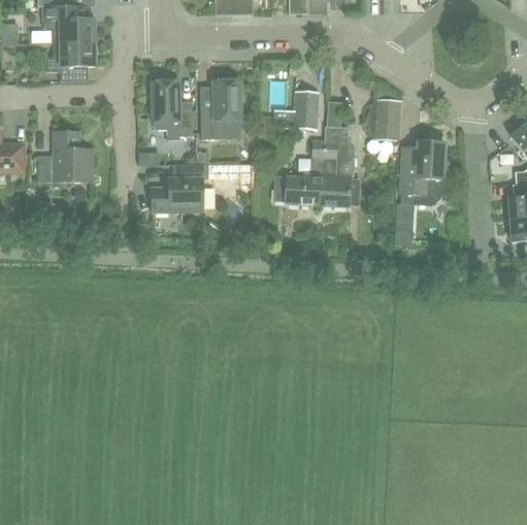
[(53,29),(53,42),(96,42),(96,19),(88,19),(87,5),(69,5),(43,5),(43,27),(46,29),(53,29)]
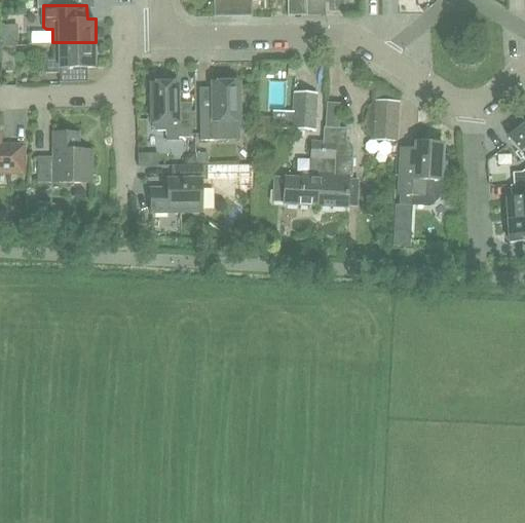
[(96,42),(52,42),(52,55),(46,55),(46,71),(61,71),(61,66),(96,65),(96,42)]
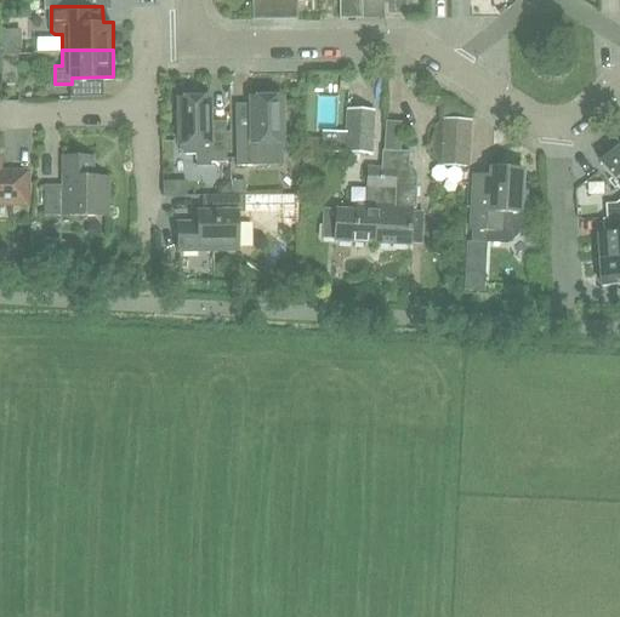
[(1,51),(1,83),(20,81),(18,51),(1,51)]
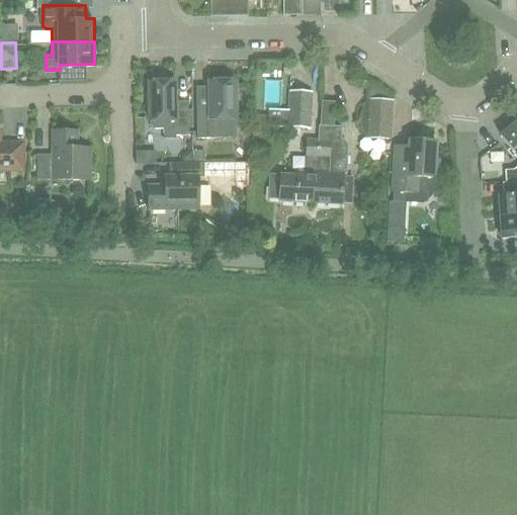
[(210,105),(197,105),(197,136),(223,136),(223,117),(237,117),(236,79),(230,79),(228,76),(218,76),(216,79),(209,79),(210,105)]
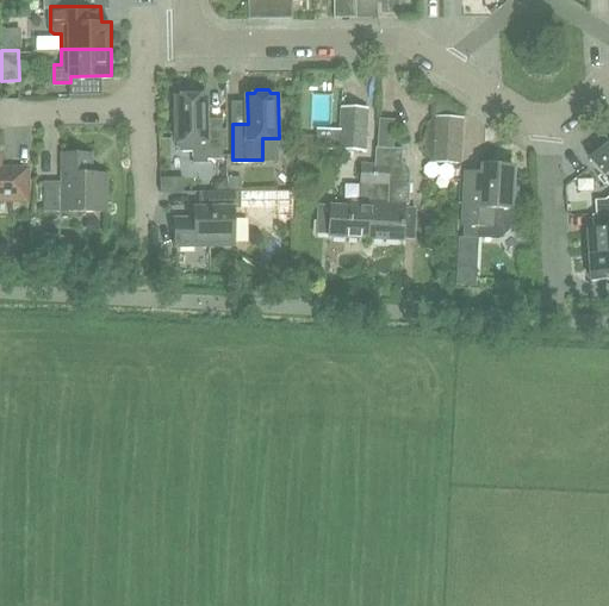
[(223,156),(222,125),(207,125),(207,94),(202,94),(199,91),(184,91),(181,94),(176,94),(176,144),(181,149),(193,149),(193,161),(207,161),(207,156),(223,156)]
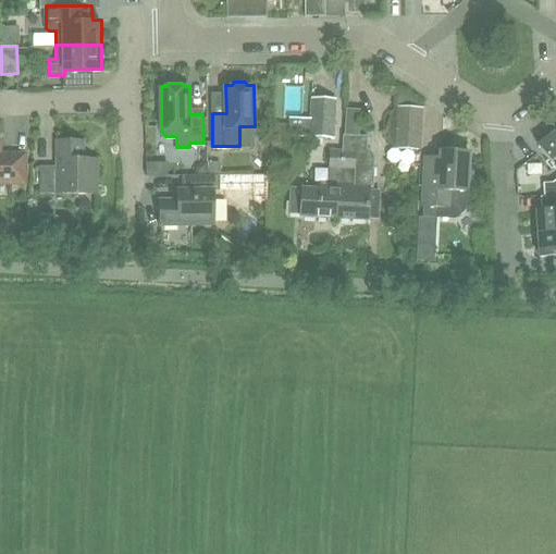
[(312,95),(310,135),(334,136),(336,97),(312,95)]
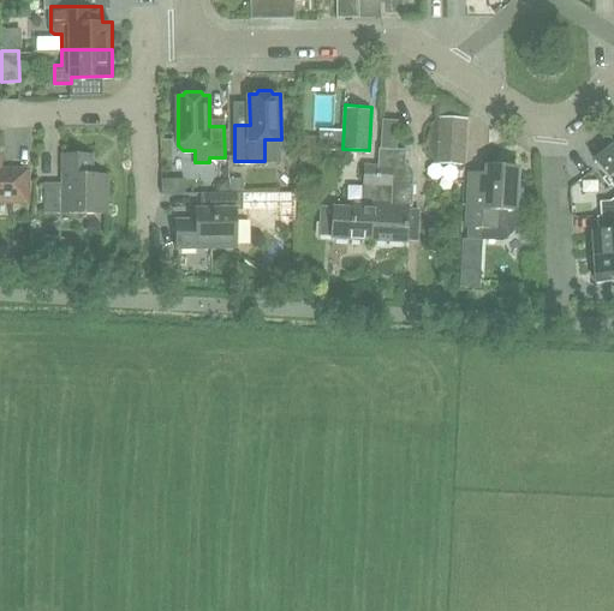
[(428,133),(428,139),(429,143),(437,160),(465,161),(468,118),(445,117),(445,114),(441,114),(435,121),(429,127),(428,133)]
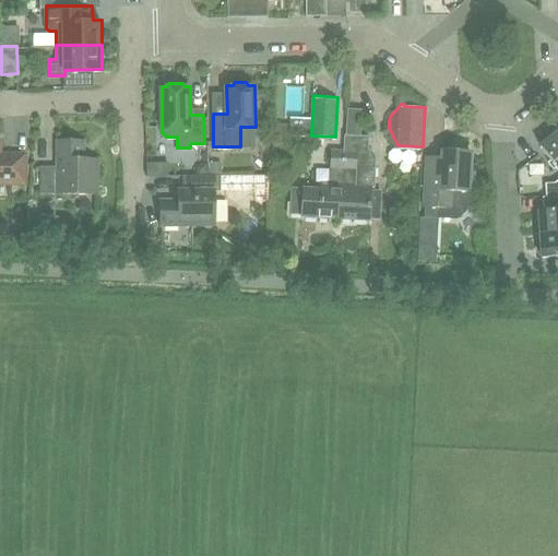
[(546,194),(557,192),(557,130),(541,144),(557,167),(557,179),(556,180),(546,180),(546,194)]
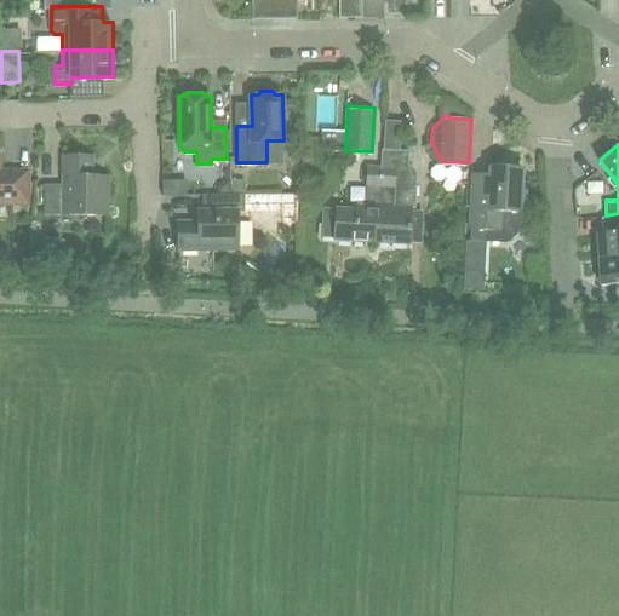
[(377,165),(372,240),(410,242),(410,241),(423,241),(424,208),(412,208),(412,203),(412,199),(416,199),(417,177),(407,176),(410,149),(384,148),(384,149),(383,149),(382,165),(377,165)]
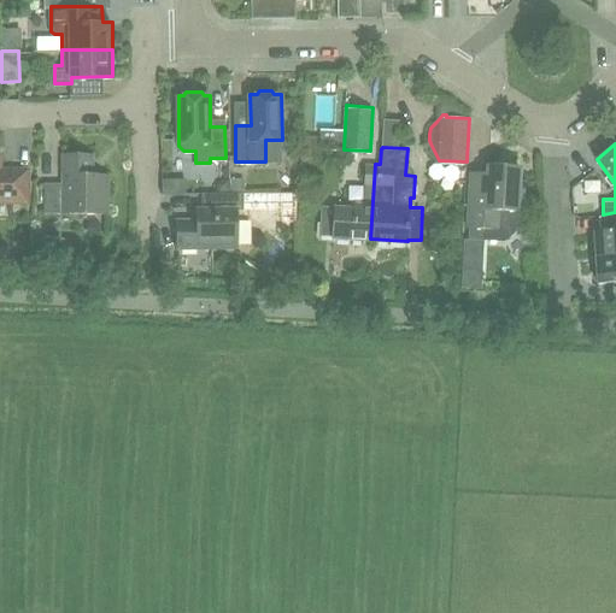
[(45,181),(45,211),(107,212),(107,174),(92,174),(92,153),(64,153),(64,181),(45,181)]
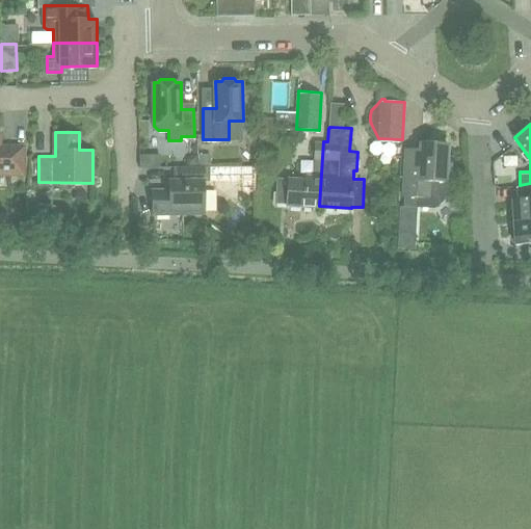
[(421,141),(421,148),(406,147),(403,194),(419,195),(418,204),(435,205),(444,197),(445,180),(447,181),(447,178),(450,178),(451,161),(448,160),(449,143),(436,142),(435,139),(427,139),(425,141),(421,141)]
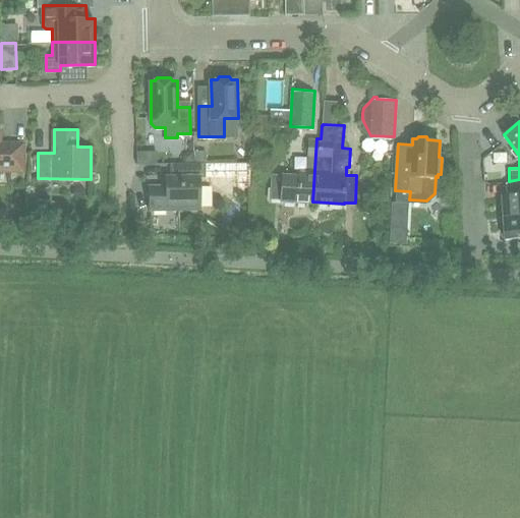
[(281,200),(312,202),(316,138),(308,137),(307,169),(299,168),(299,174),(283,173),(283,174),(273,174),(271,196),(281,196),(281,200)]
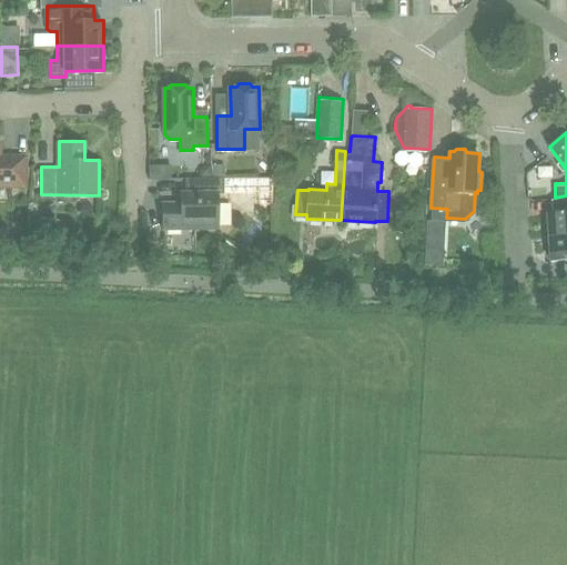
[(0,183),(26,184),(26,155),(0,154),(0,183)]
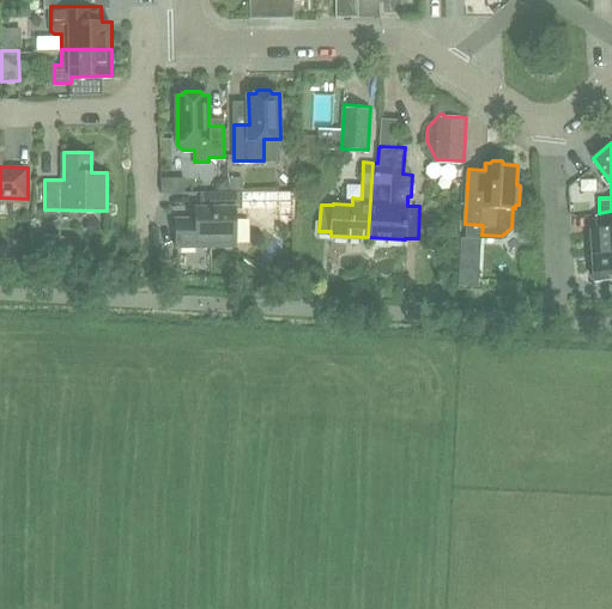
[(229,189),(200,190),(201,207),(197,207),(197,218),(177,218),(177,244),(236,243),(235,207),(242,207),(242,189),(229,189)]
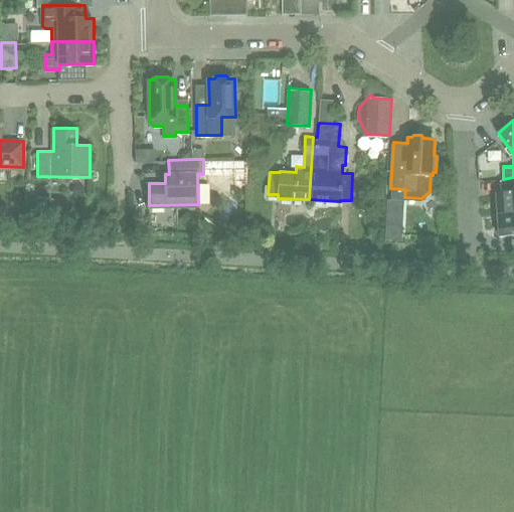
[(498,213),(513,211),(513,189),(496,191),(498,213)]
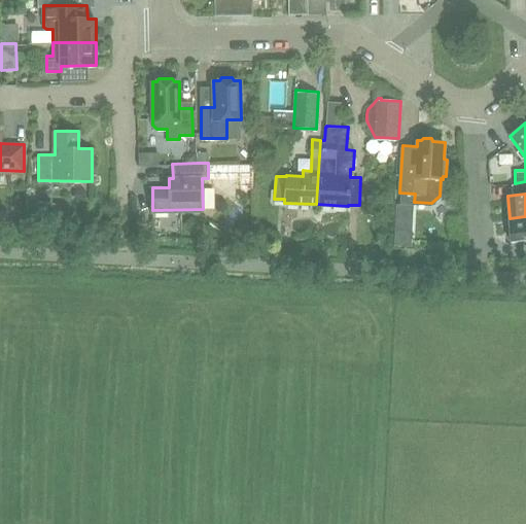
[(525,216),(510,218),(511,241),(525,239),(525,216)]
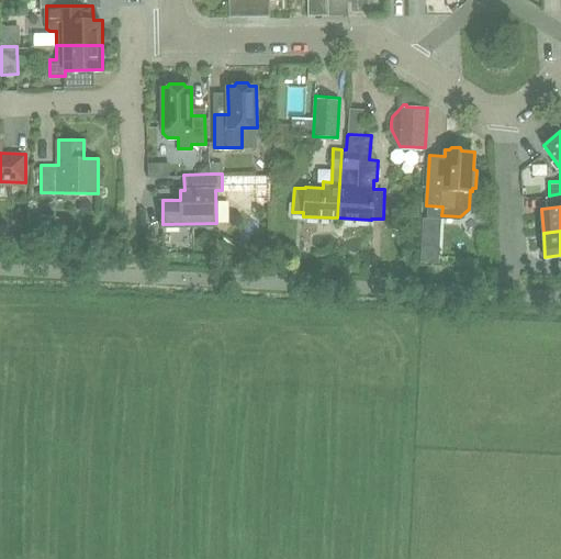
[(439,261),(439,248),(422,247),(421,260),(439,261)]
